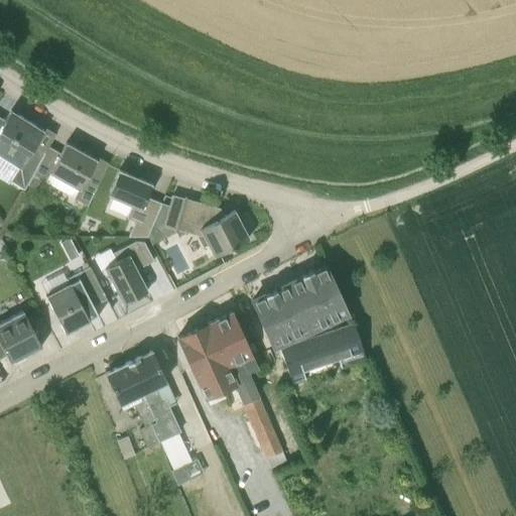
[(0,155),(19,168),(42,130),(10,110),(4,120),(0,117),(0,155)]
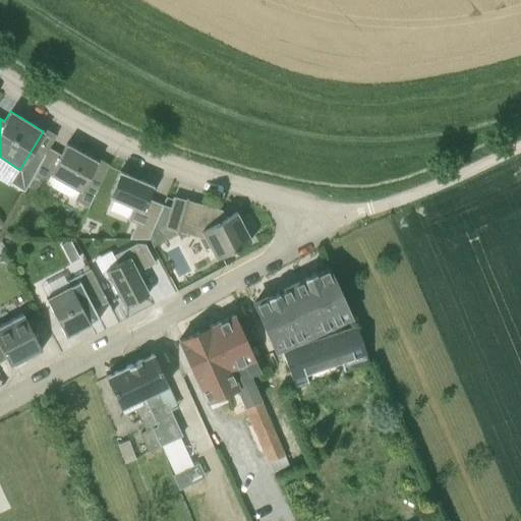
[(60,155),(48,148),(26,186),(36,191),(41,181),(45,184),(50,175),(78,191),(73,200),(88,208),(97,189),(84,182),(97,161),(66,145),(60,155)]
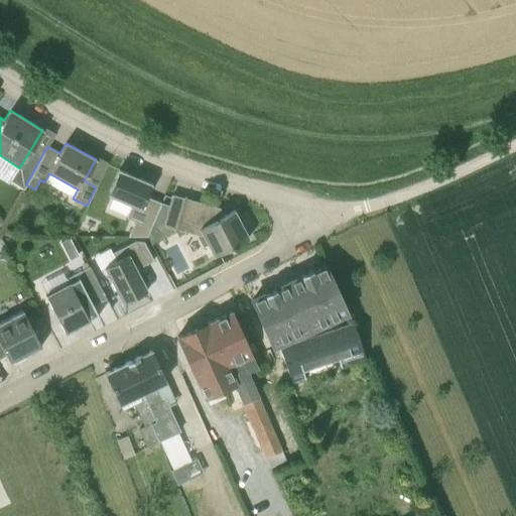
[(126,218),(134,222),(128,236),(147,237),(150,228),(161,203),(146,197),(151,183),(118,169),(107,196),(131,206),(126,218)]
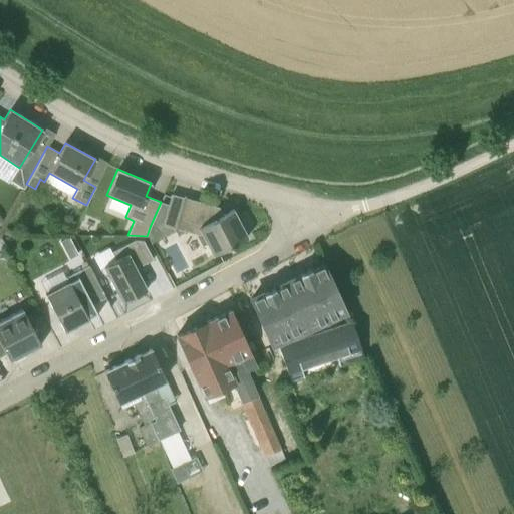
[(182,199),(172,230),(174,230),(174,229),(185,232),(187,226),(197,229),(211,256),(246,237),(232,210),(218,218),(213,209),(182,199)]
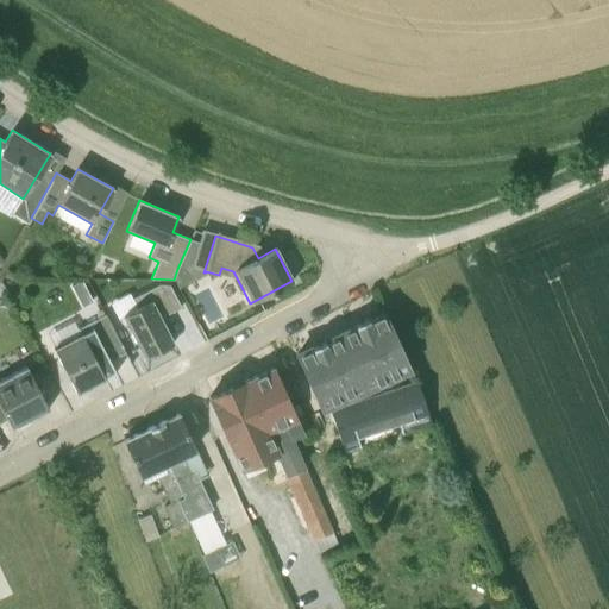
[(137,309),(123,316),(144,358),(174,343),(161,318),(174,312),(159,284),(132,299),(137,309)]
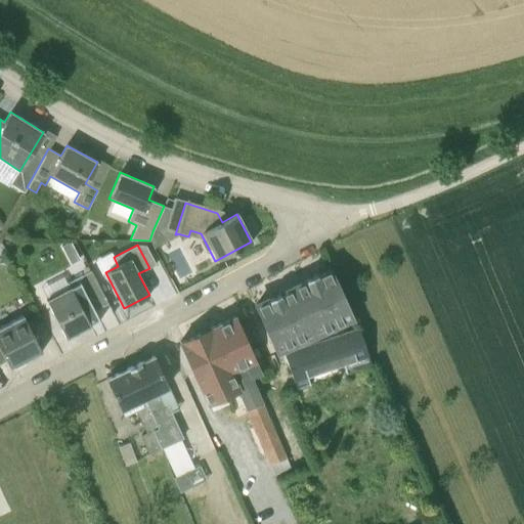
[(291,287),(292,289),(279,295),(278,293),(268,298),(268,300),(254,306),(274,351),(300,339),(312,334),(313,336),(328,330),(353,317),(331,268),(316,274),(316,273),(305,278),(305,279),(291,287)]
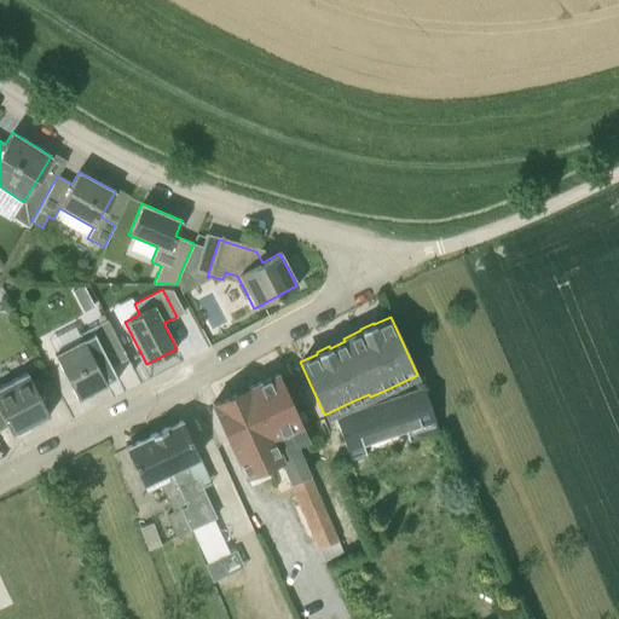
[(81,340),(55,354),(79,400),(106,386),(105,383),(116,377),(111,366),(127,358),(106,319),(79,334),(81,340)]
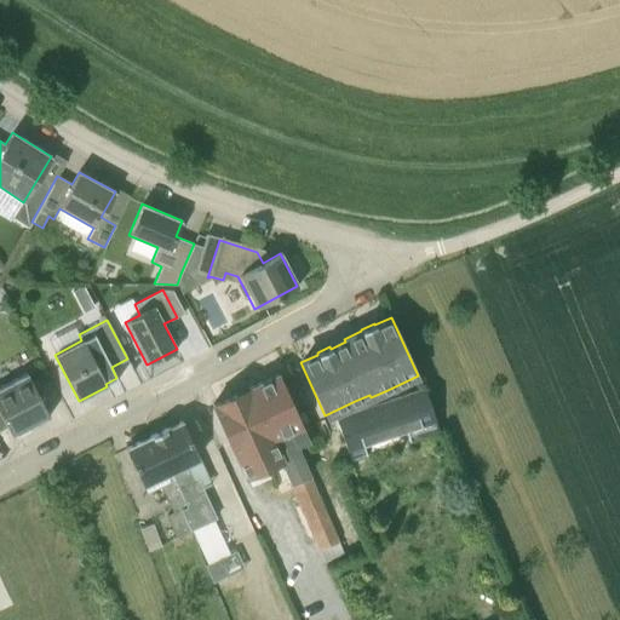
[(281,460),(291,484),(310,476),(298,446),(306,442),(300,428),(302,426),(297,413),(303,411),(286,373),(277,377),(277,375),(274,375),(273,374),(259,380),(260,383),(248,389),(248,390),(235,396),(235,395),(231,396),(230,394),(216,400),(217,402),(212,405),(246,477),(271,465),(281,460)]
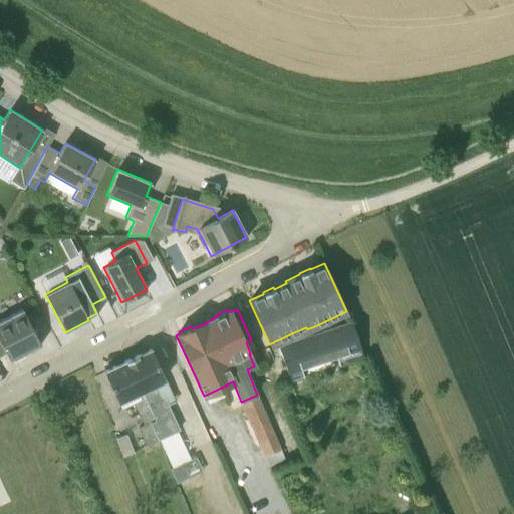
[(0,355),(4,353),(9,361),(39,345),(34,335),(36,335),(34,327),(31,329),(21,310),(0,320),(0,355)]
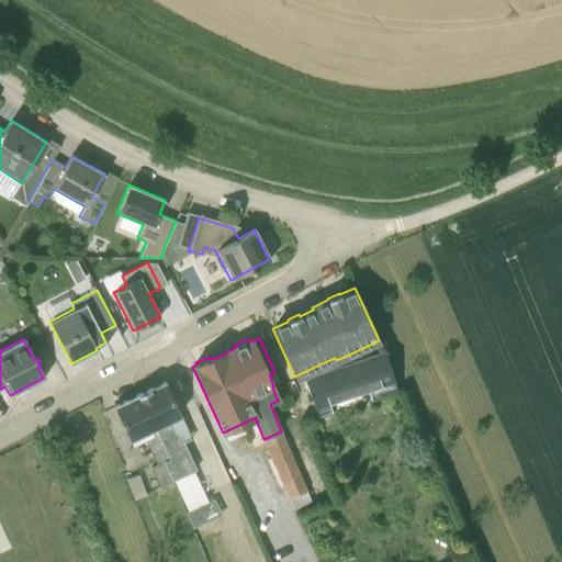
[(337,427),(333,413),(397,391),(384,352),(305,380),(323,431),(337,427)]
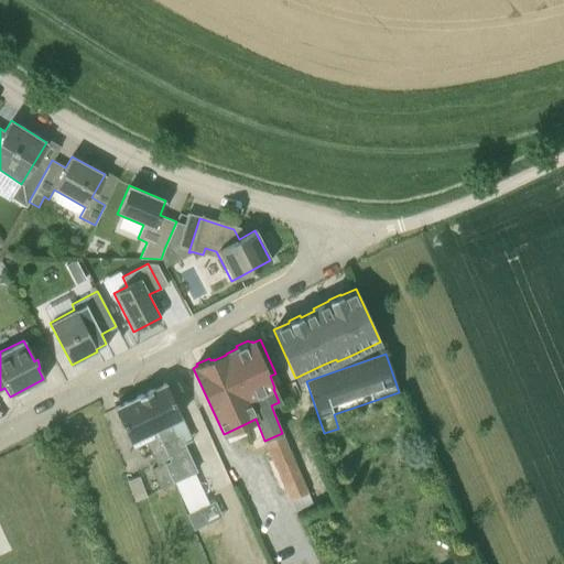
[(165,382),(139,396),(114,407),(128,437),(132,448),(145,442),(158,467),(152,469),(161,488),(172,484),(182,478),(197,472),(180,435),(175,437),(169,422),(181,416),(165,382)]
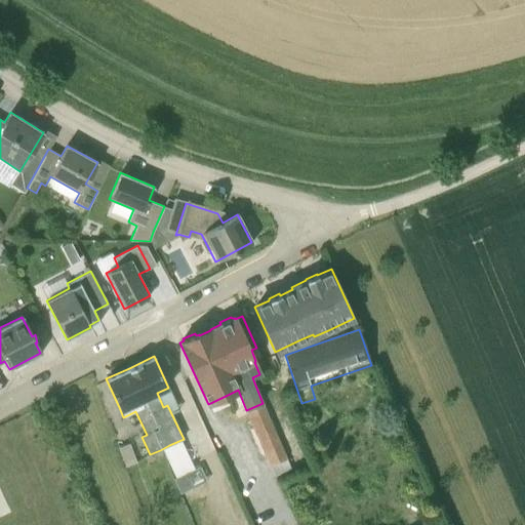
[(287,458),(263,403),(246,410),(270,467),(271,466),(285,459),(287,458)]
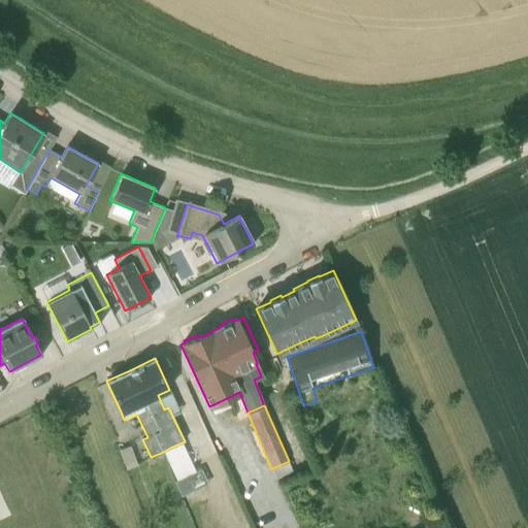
[(55,431),(51,420),(38,425),(41,435),(55,431)]
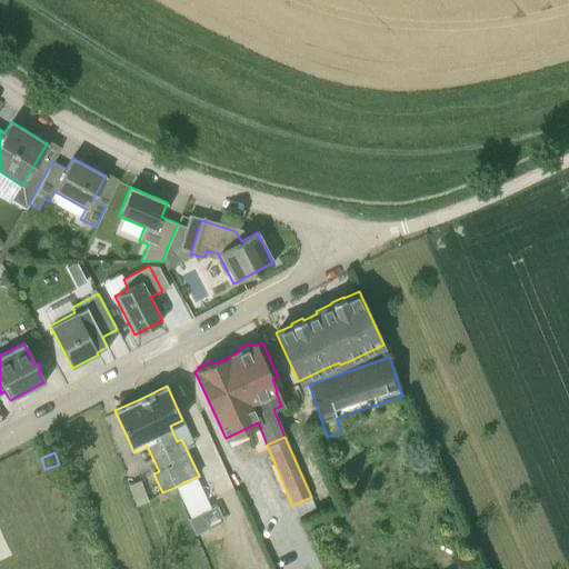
[(312,506),(309,498),(293,505),(297,512),(312,506)]
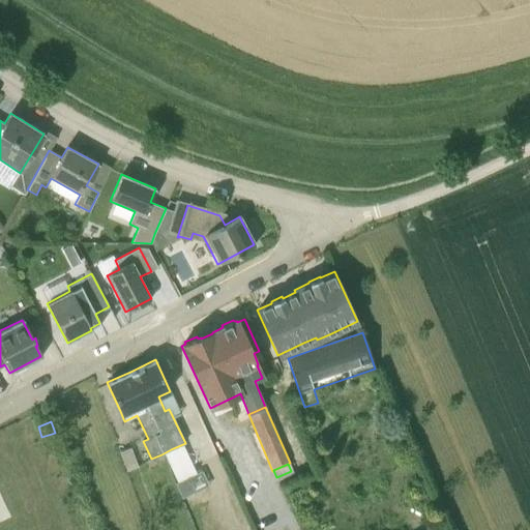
[(183,495),(208,487),(202,469),(177,477),(183,495)]
